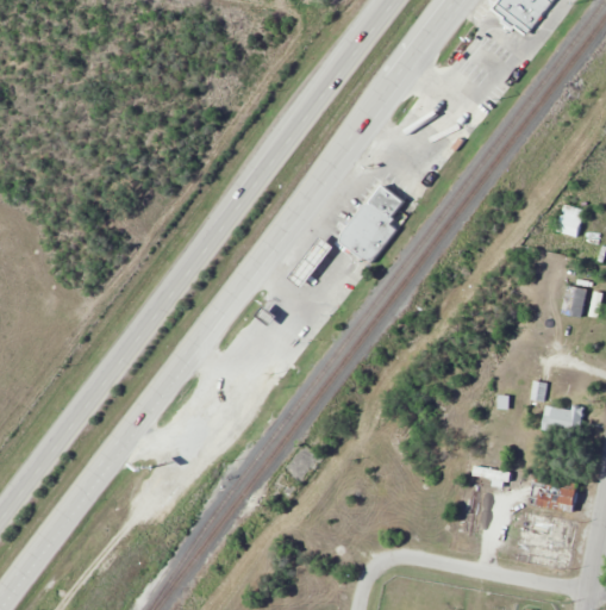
[(499,0),(492,11),(526,35),(551,0),(499,0)]
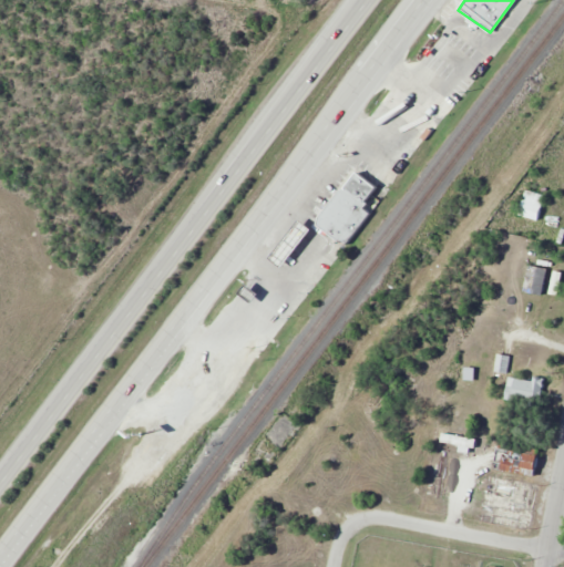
[(342,187),(315,223),(344,245),(371,209),(342,187)]
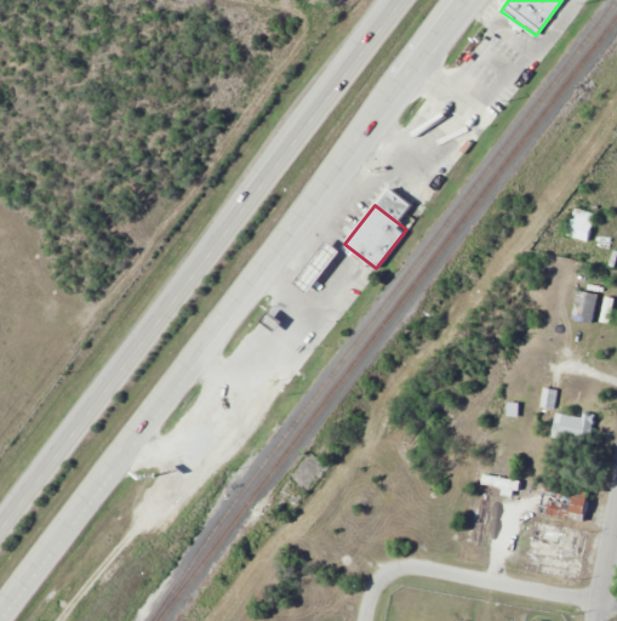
[(565,234),(586,241),(594,214),(573,208),(565,234)]
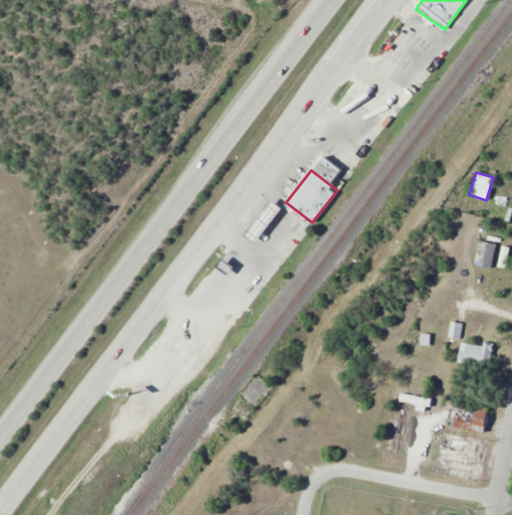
[(247,242),(236,234),(264,202),(274,211),(247,242)]
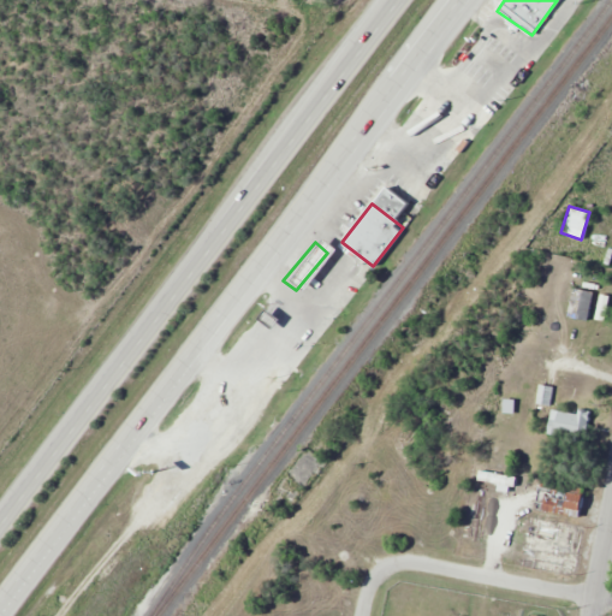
[(592,291),(570,288),(565,318),(587,321),(592,291)]
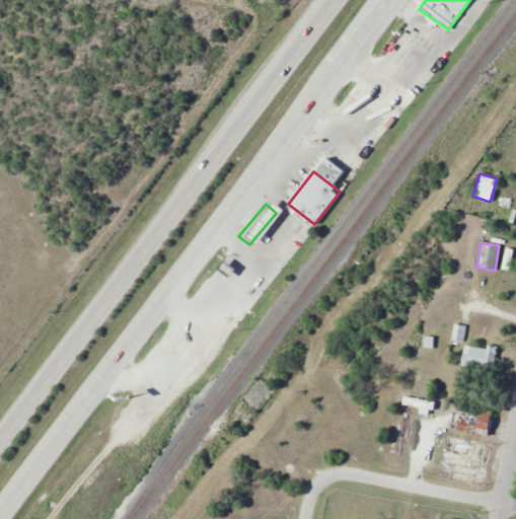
[(452,340),(461,340),(461,328),(452,328),(452,340)]
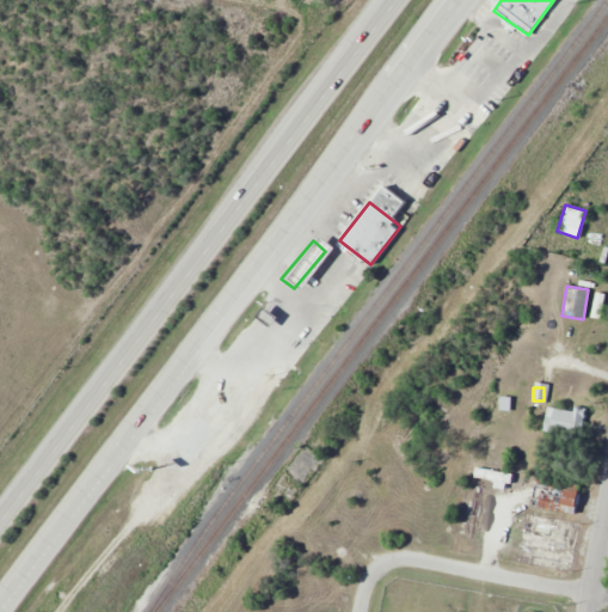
[(584,412),(547,405),(542,430),(579,438),(584,412)]
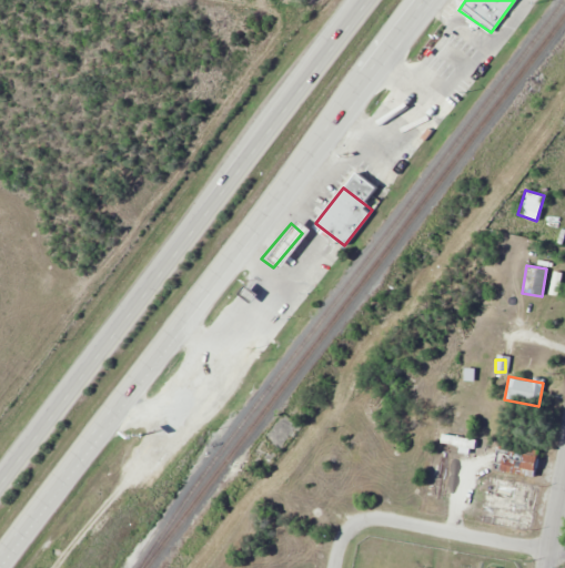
[(494,469),(533,478),(537,456),(498,448),(494,469)]
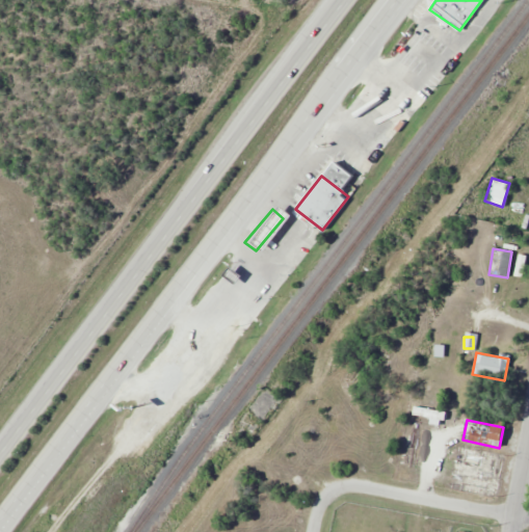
[(450,487),(496,494),(501,454),(455,448),(450,487)]
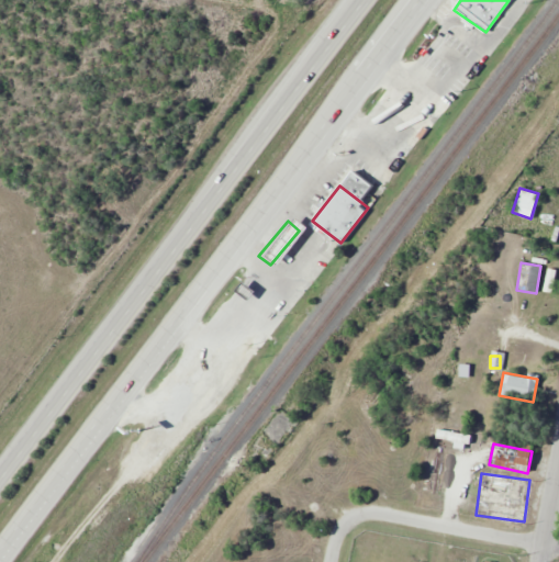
All buildings are outlined.
